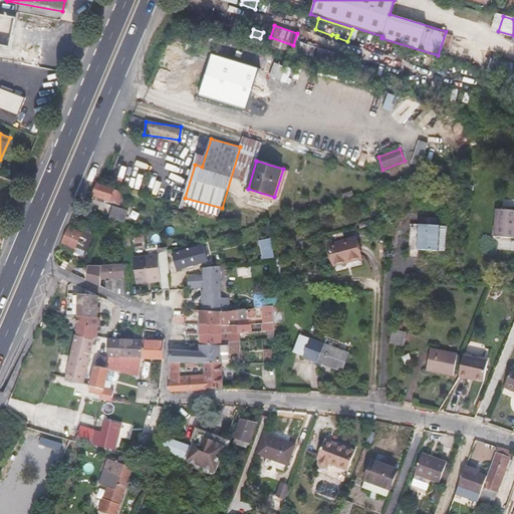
[(97,184),(93,196),(119,204),(123,192),(101,185),(97,184)]
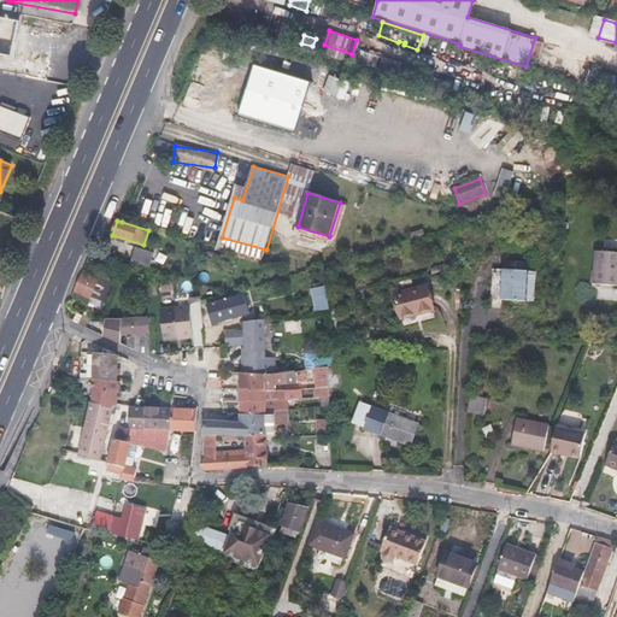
[(136,247),(131,263),(150,268),(154,253),(136,247)]
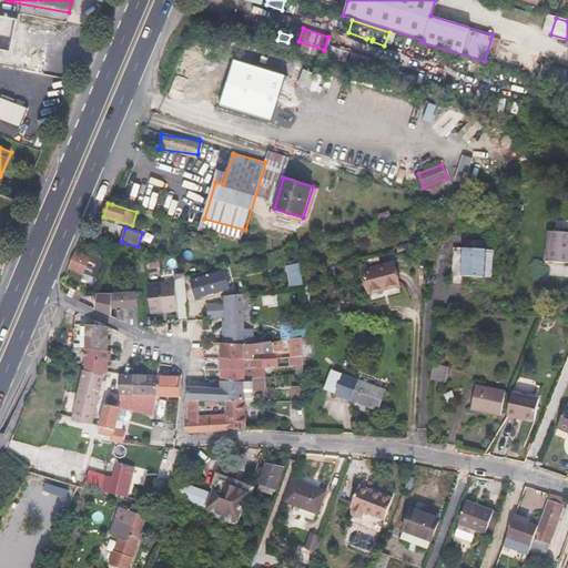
[(567,232),(549,231),(547,262),(567,262),(567,232)]
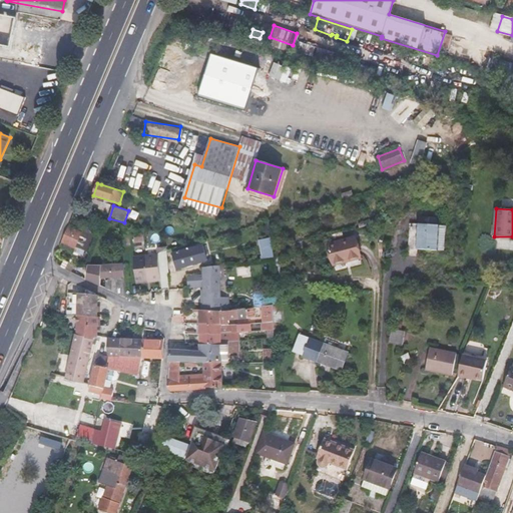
[(437,249),(438,231),(438,224),(437,224),(437,217),(422,216),(421,224),(420,224),(418,248),(437,249)]
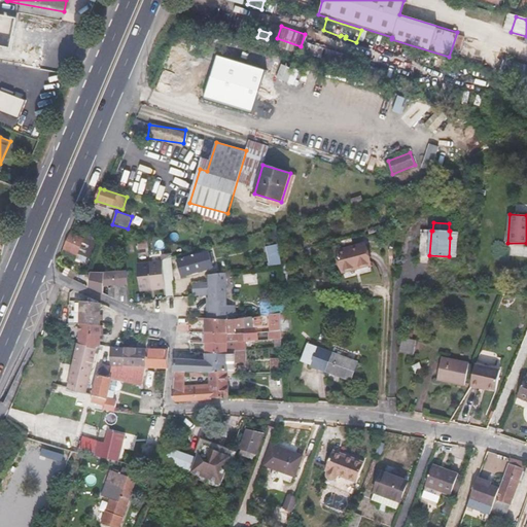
[(70,233),(63,248),(77,254),(84,239),(81,238),(70,233)]
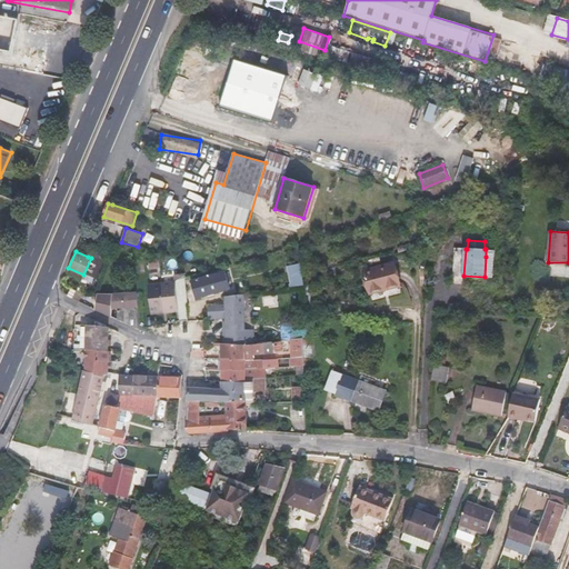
[(289,285),(303,283),(301,263),(287,265),(289,285)]
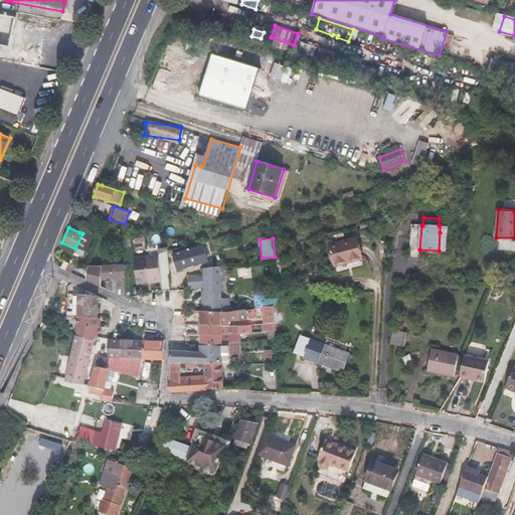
[(362,259),(357,239),(330,246),(335,266),(362,259)]
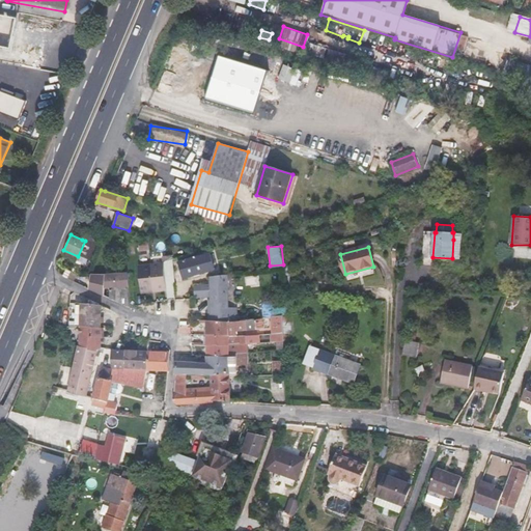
[(215,270),(211,254),(178,262),(184,278),(215,270)]
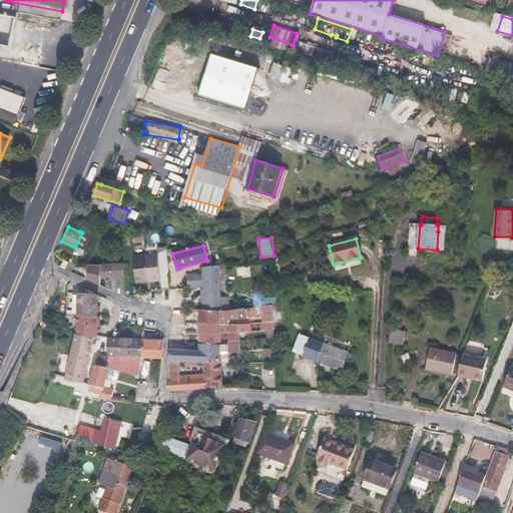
[(137,281),(160,279),(160,274),(158,253),(134,255),(137,281)]
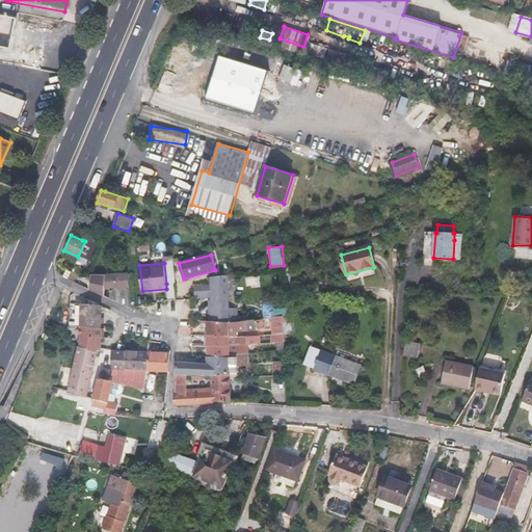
[(92,276),(90,290),(129,308),(128,275),(92,276)]
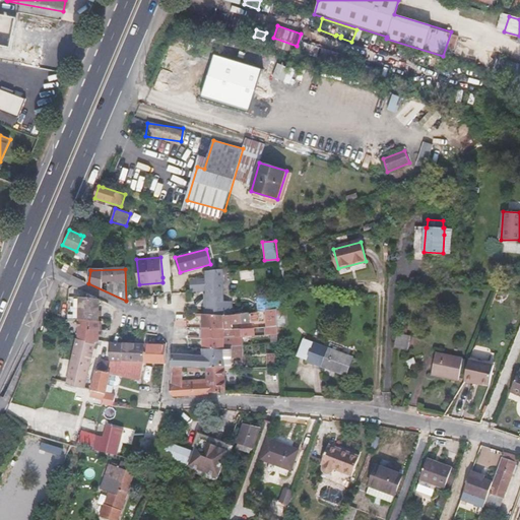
[(224,303),(222,270),(206,271),(206,277),(190,280),(192,293),(206,291),(207,315),(229,316),(233,315),(232,303),(224,303)]
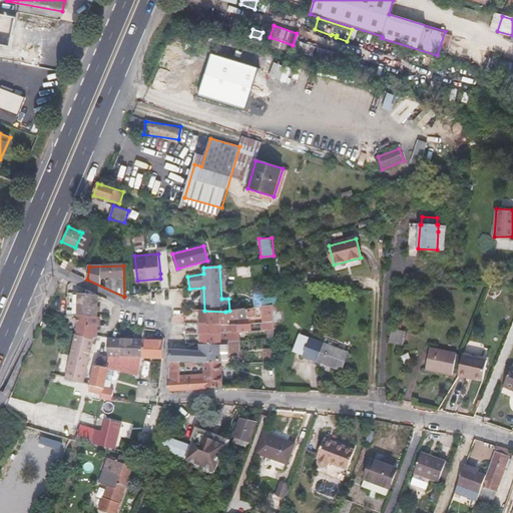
[(161,290),(169,289),(168,273),(160,274),(160,279),(161,290)]
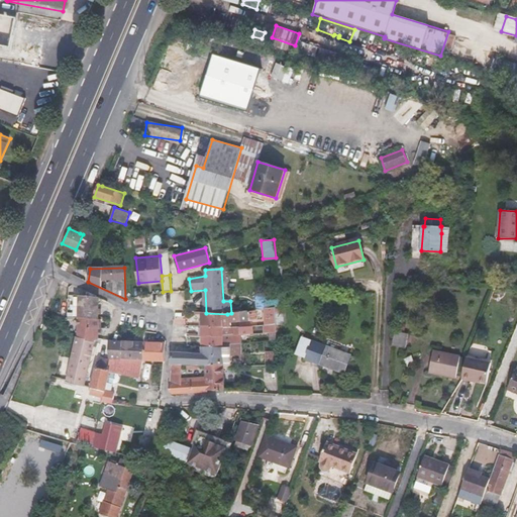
[(75,317),(96,318),(95,297),(75,295),(75,317)]
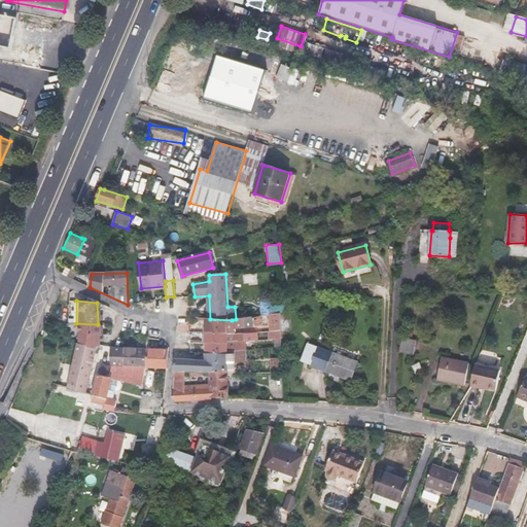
[(270,325),(269,315),(236,319),(232,320),(210,319),(204,318),(205,332),(226,334),(226,330),(270,325)]
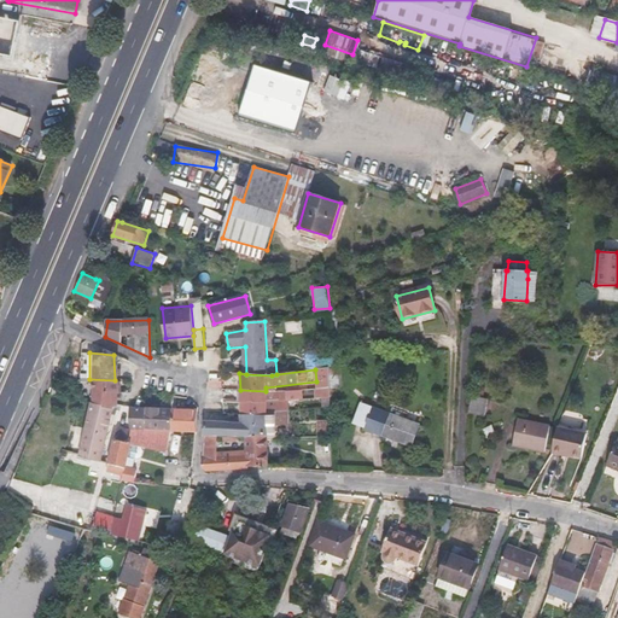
[(110,407),(115,404),(115,380),(89,379),(89,403),(110,407)]
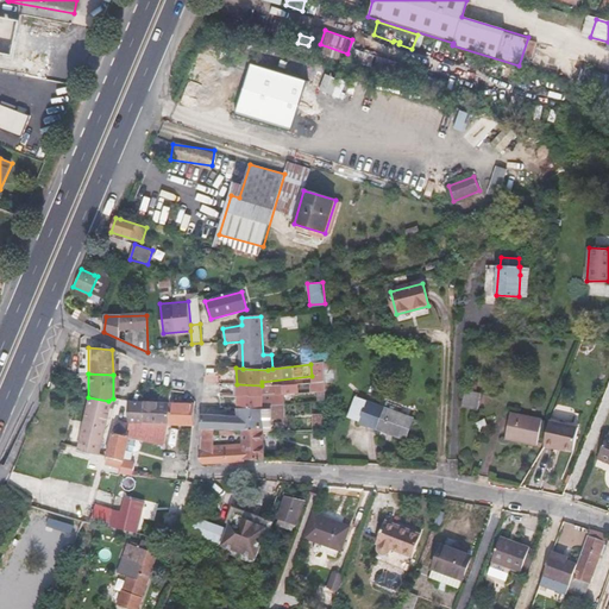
[(326,385),(326,381),(308,383),(309,390),(318,390),(318,401),(326,401),(326,385)]
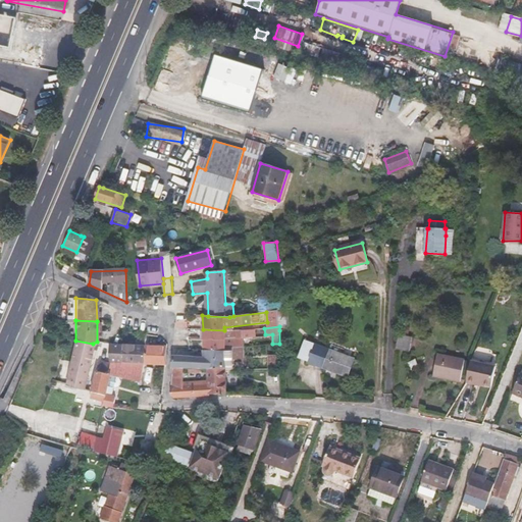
[(224,330),(203,329),(204,351),(225,351),(225,348),(233,348),(244,347),(243,329),(231,330),(224,330)]
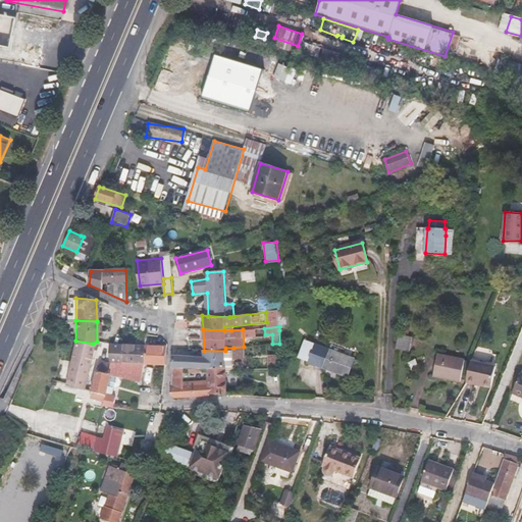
[(412,336),(399,334),(396,350),(409,352),(412,336)]
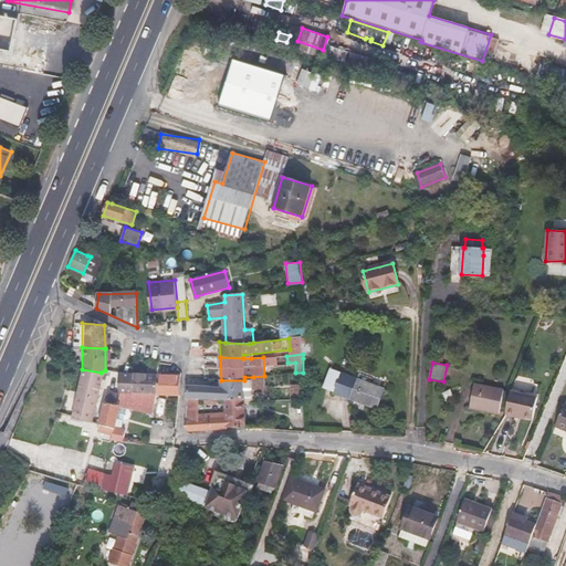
[(90,421),(101,373),(82,369),(69,417),(86,421),(86,429),(93,431),(95,422),(90,421)]
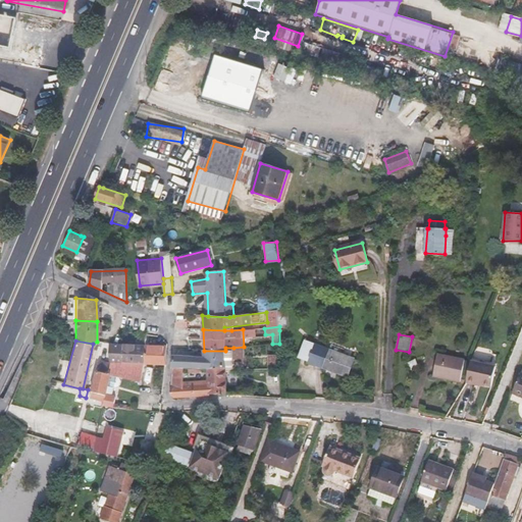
[(308,360),(314,346),(299,341),(294,355),(308,360)]
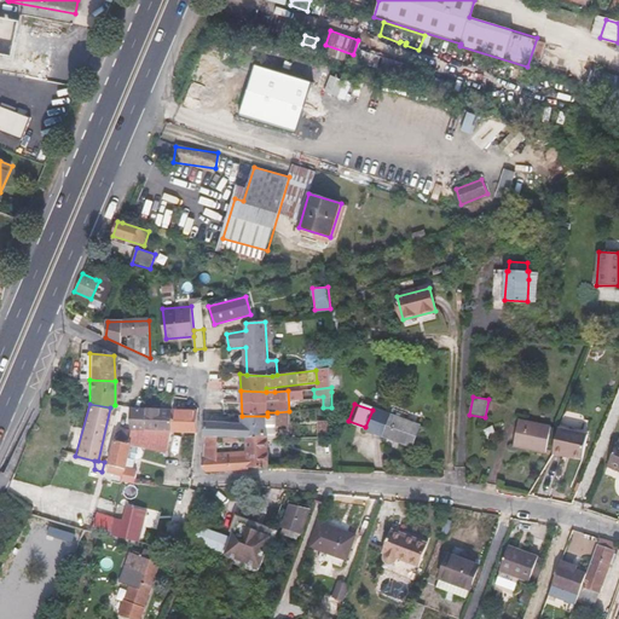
[(142,429),(144,408),(126,406),(126,429),(142,429)]
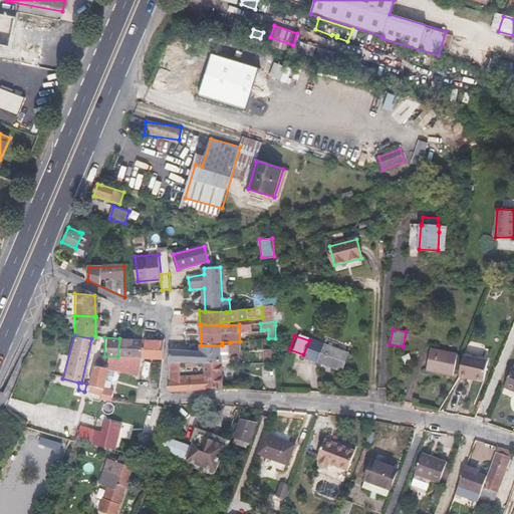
[(139,357),(140,338),(119,338),(117,356),(139,357)]
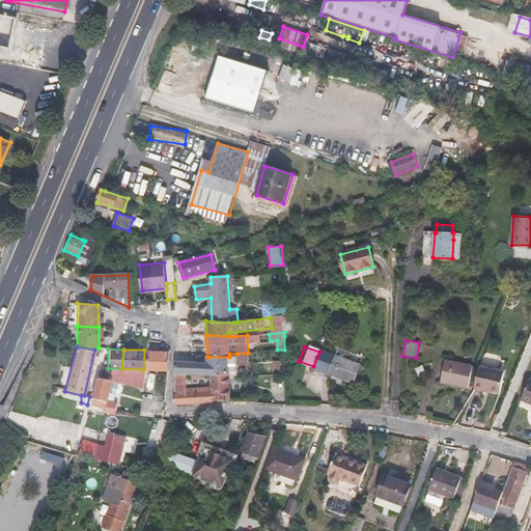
[(165,370),(166,351),(144,350),(143,369),(165,370)]
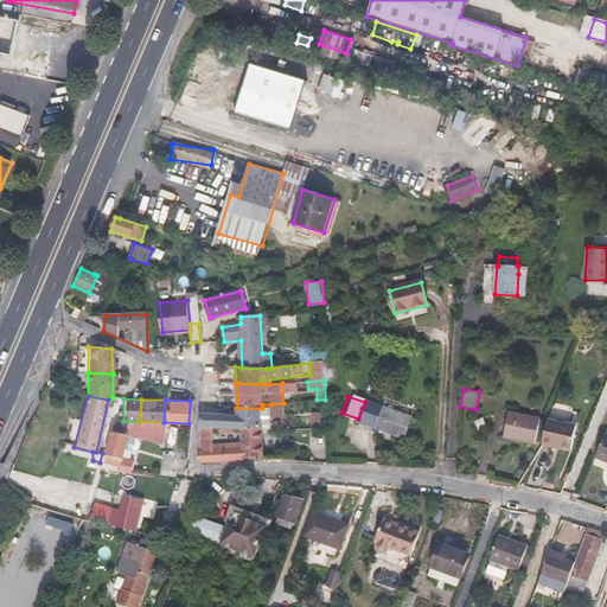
[(413,417),(383,407),(365,400),(365,402),(358,419),(358,421),(376,427),(406,438),(413,417)]
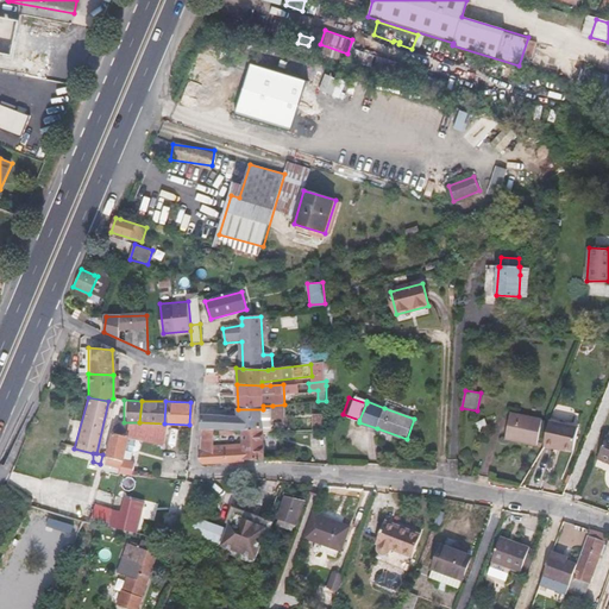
[(263,409),(238,409),(238,418),(202,415),(201,431),(214,432),(240,432),(248,431),(264,429),(264,432),(272,432),(271,409),(263,409)]
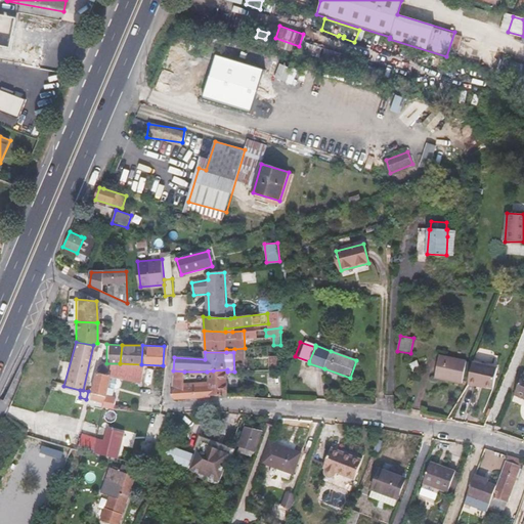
[(467,360),(439,355),(435,378),(462,383),(467,360)]
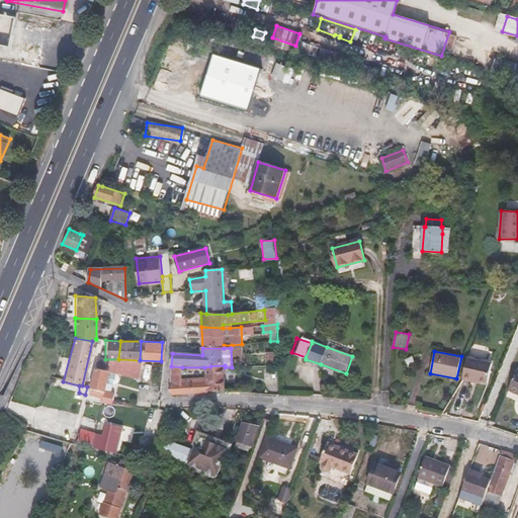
[(492,363),(467,358),(463,379),(473,381),(473,379),(488,382),(492,363)]
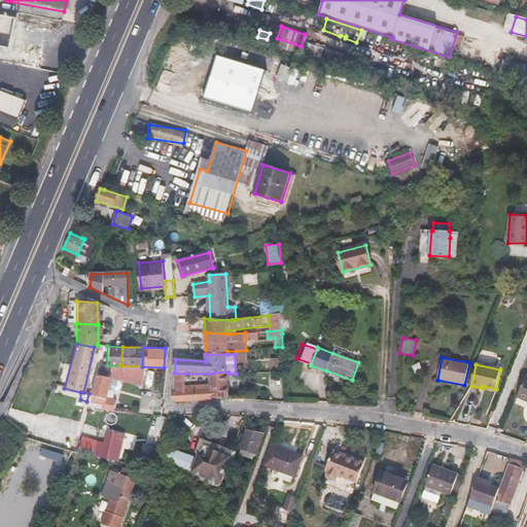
[(120,365),(107,365),(107,369),(106,377),(94,375),(89,393),(86,401),(100,405),(100,410),(111,411),(113,400),(106,399),(106,400),(103,400),(109,377),(119,380),(141,381),(142,366),(120,365)]
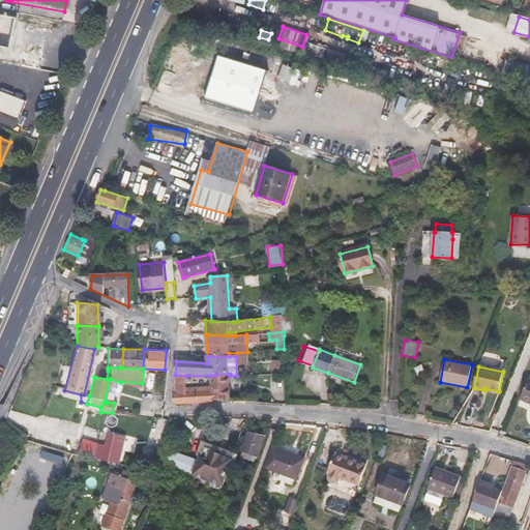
[(107,379),(108,371),(96,369),(94,377),(107,379)]
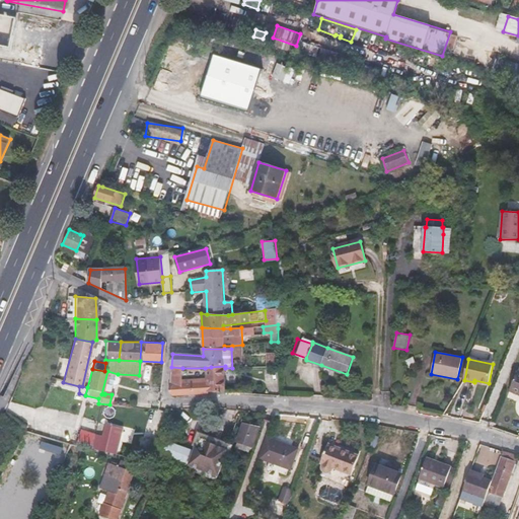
[(226,391),(225,368),(225,366),(211,367),(205,368),(206,377),(200,378),(200,382),(182,383),(182,368),(171,367),(169,392),(172,395),(208,393),(209,391),(226,391)]
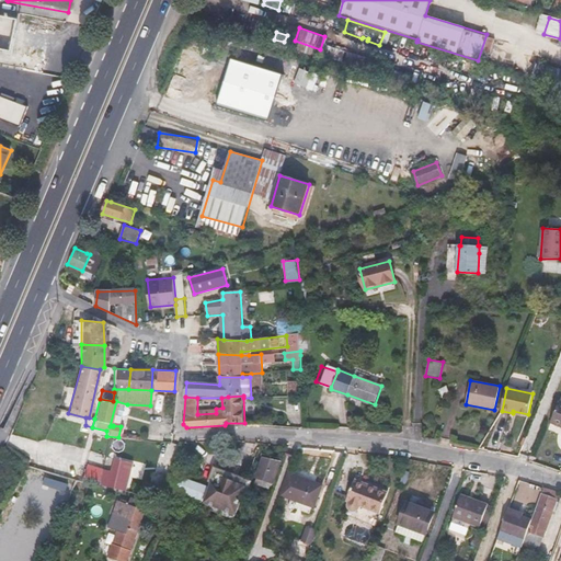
[(560,401),(551,423),(560,427),(560,401)]
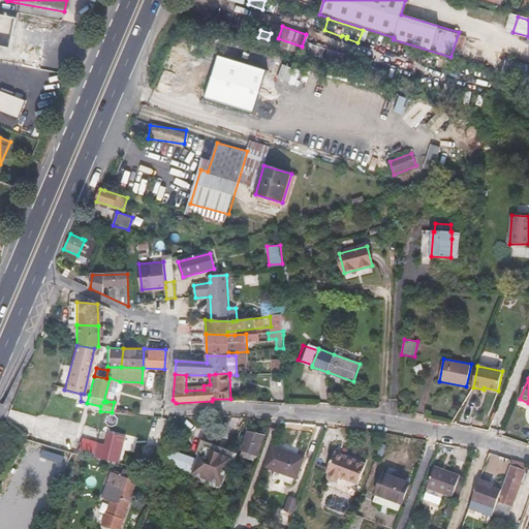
[(113,381),(109,398),(118,400),(122,383),(113,381)]
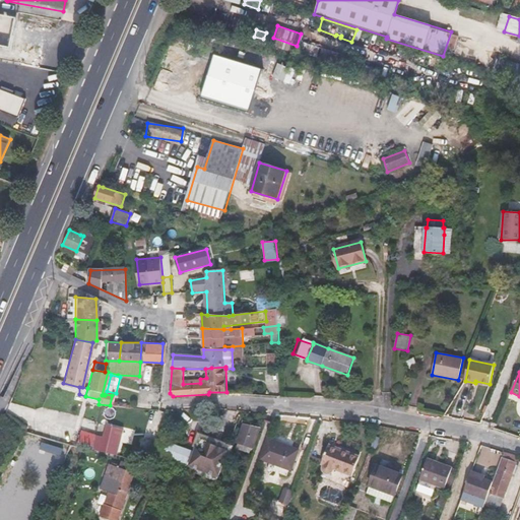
[(248,416),(245,425),(239,444),(252,449),(260,428),(262,421),(248,416)]
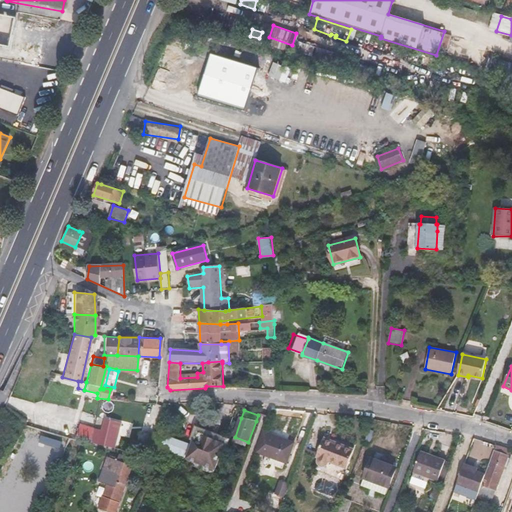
[(106,412),(105,418),(116,421),(118,422),(119,415),(106,412)]
